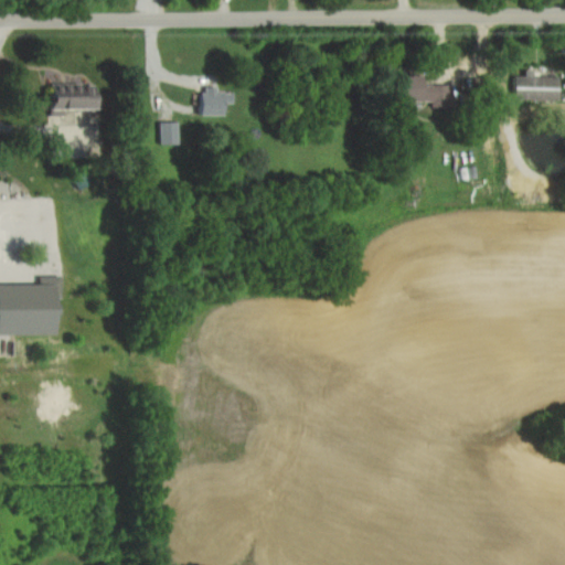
[(535,77),(535,70),(526,70),(526,76),(515,76),(515,99),(561,98),(560,76),(535,77)]
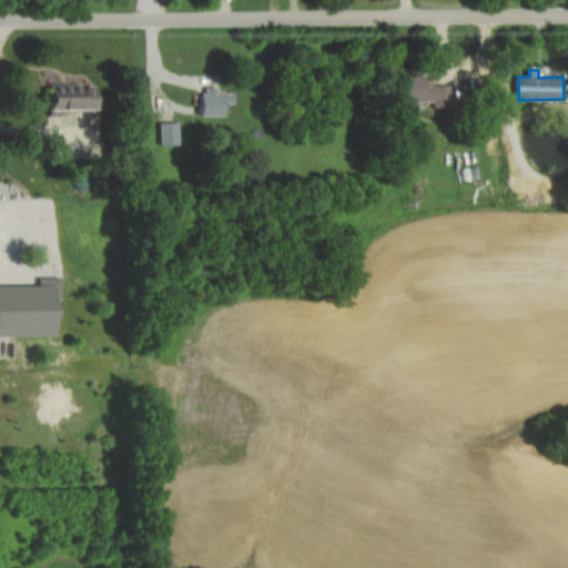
[(428,84),(428,75),(408,75),(408,104),(454,103),(454,84),(428,84)]
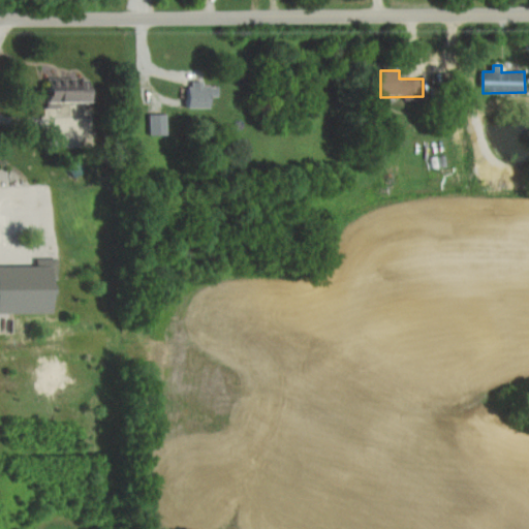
[(90,101),(90,80),(50,81),(50,102),(90,101)]
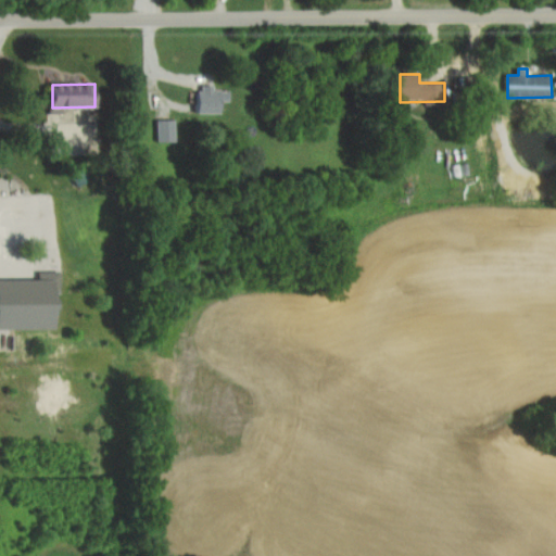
[(200,113),(223,114),(223,103),(231,103),(231,90),(216,90),(216,86),(200,85),(200,113)]
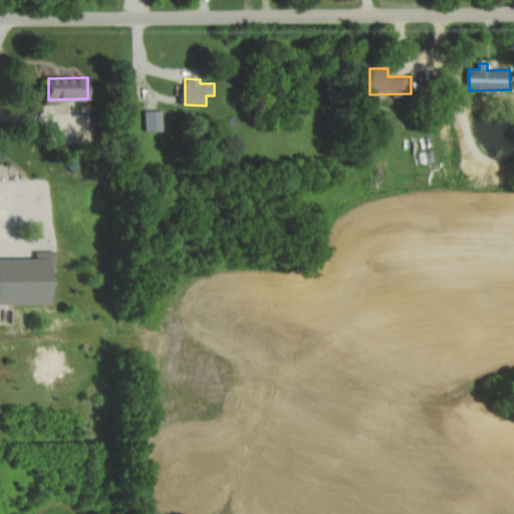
[(148,132),(165,131),(164,110),(147,111),(148,132)]
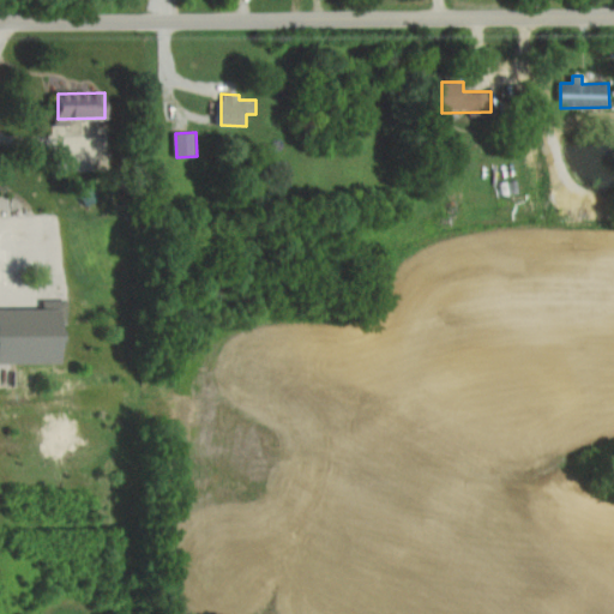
[(0,363),(61,363),(61,324),(68,324),(68,307),(0,307),(0,313),(0,336),(0,363)]
